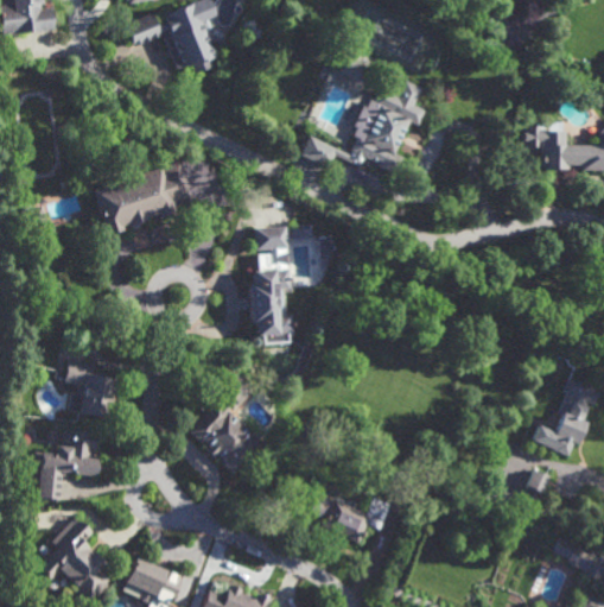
[(45,0),(45,4),(42,4),(43,8),(53,7),(57,29),(4,36),(0,6),(1,5),(0,0),(45,0)]
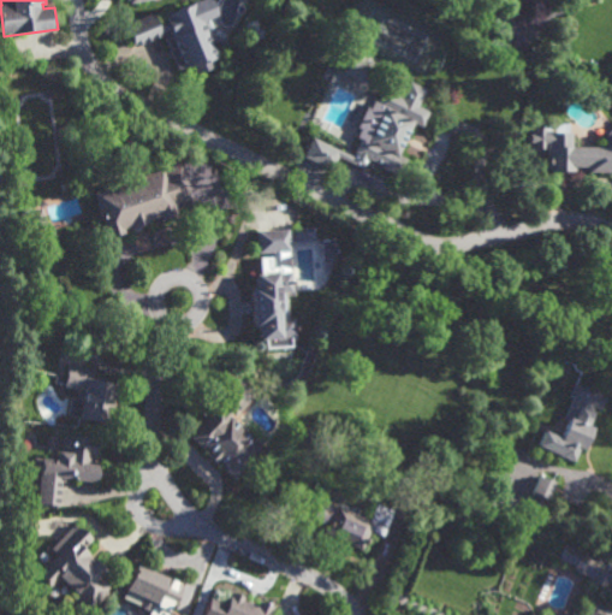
[(211,21),(206,23),(221,57),(213,60),(217,66),(198,75),(195,64),(183,70),(168,39),(177,35),(174,28),(164,33),(165,35),(138,47),(129,25),(156,13),(161,24),(171,19),(170,16),(185,9),(185,7),(191,5),(191,6),(201,1),(211,21)]
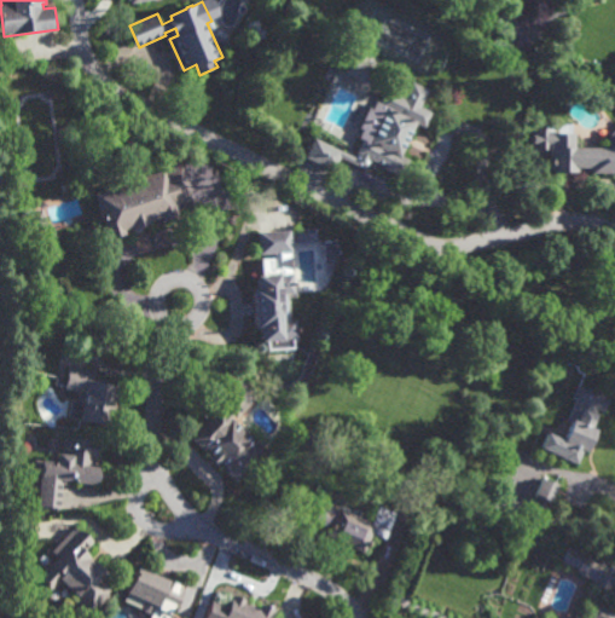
[(492,17),(502,33),(512,26),(527,50),(544,39),(527,12),(510,23),(503,11),(492,17)]
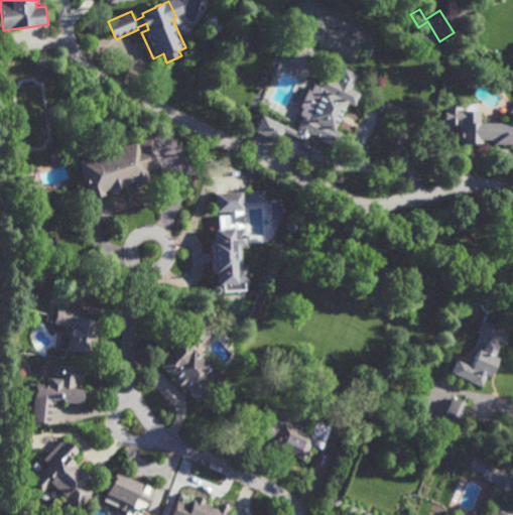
[(308,69),(287,58),(293,46),(313,56),(308,69)]
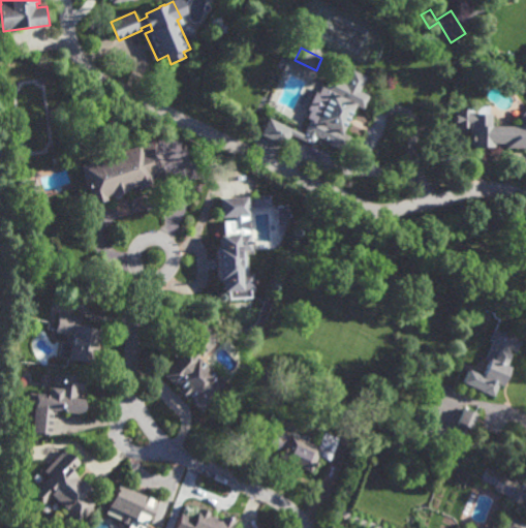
[(362,90),(372,95),(365,110),(358,105),(344,132),(352,136),(344,152),(330,144),(330,143),(318,136),(314,145),(292,134),(287,145),(263,133),(271,117),(305,133),(306,130),(312,117),(317,120),(331,92),(325,89),(332,75),(347,83),(353,68),(368,75),(362,90)]
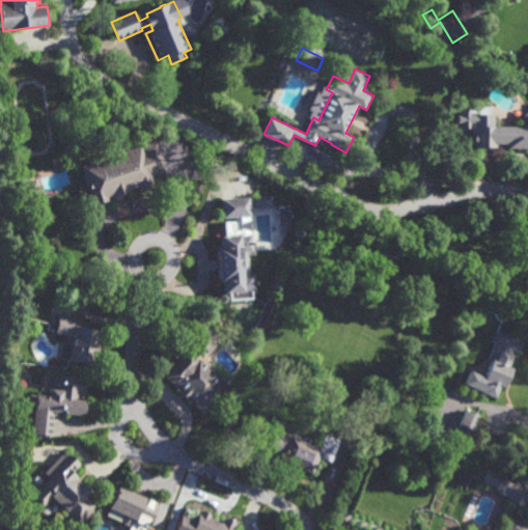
[(527,147),(509,147),(509,143),(499,143),(499,147),(473,146),(473,140),(472,140),(472,136),(473,136),(473,132),(456,132),(457,106),(472,106),(472,112),(480,112),(480,114),(496,114),(496,126),(525,126),(526,116),(527,115),(527,147)]
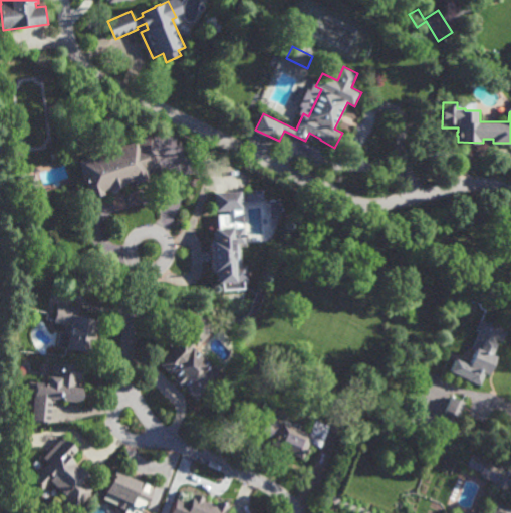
[(165,171),(149,176),(151,181),(136,185),(135,181),(124,184),(125,186),(112,191),(111,189),(104,191),(105,195),(92,200),(86,184),(84,185),(83,180),(85,179),(79,161),(138,142),(154,137),(165,171)]
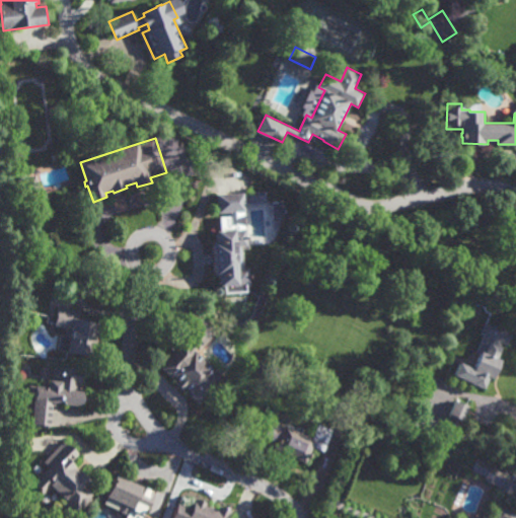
[(27,197),(22,180),(38,175),(43,192),(27,197)]
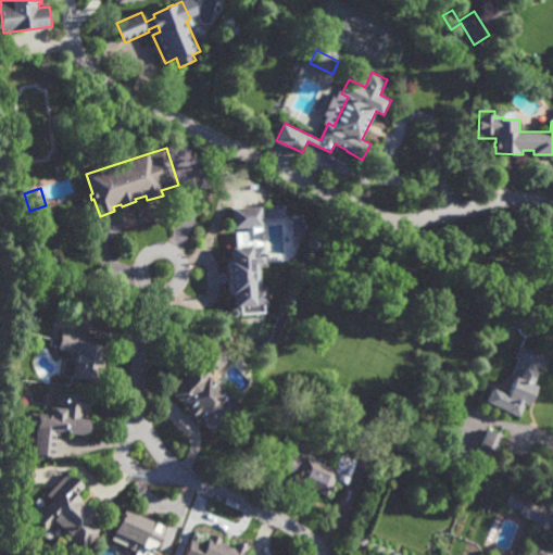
[(268,218),(268,206),(287,205),(287,217),(268,218)]
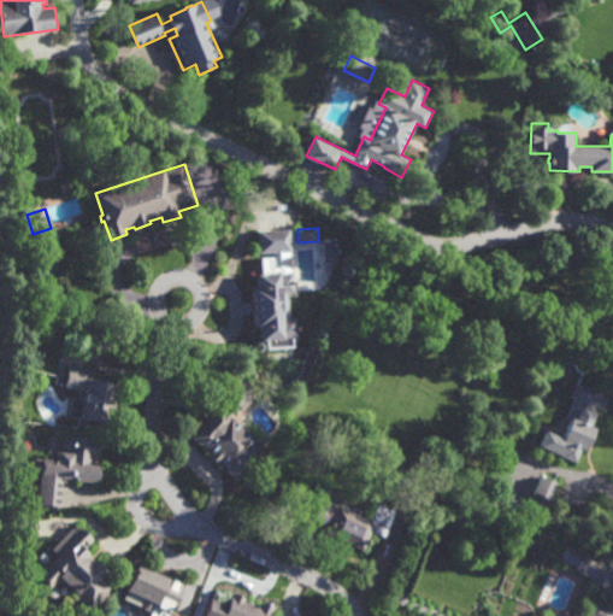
[(286,274),(295,274),(296,293),(289,293),(290,320),(298,320),(299,339),(295,339),(295,348),(269,350),(267,341),(263,341),(261,328),(255,329),(254,288),(260,287),(259,275),(264,275),(264,258),(276,257),(276,268),(278,268),(278,252),(260,253),(260,232),(293,230),(293,252),(286,252),(286,274)]
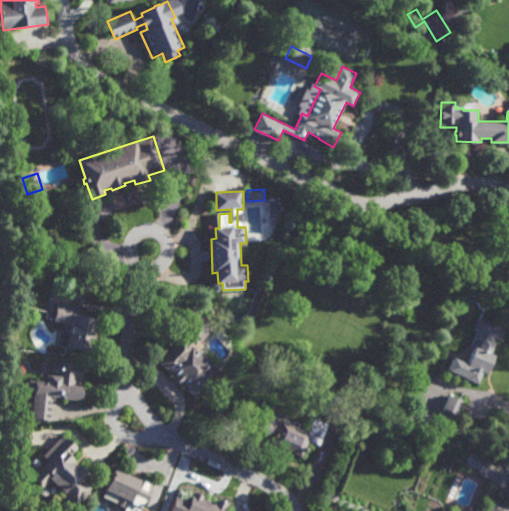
[(271,206),(271,216),(282,215),(281,205),(271,206)]
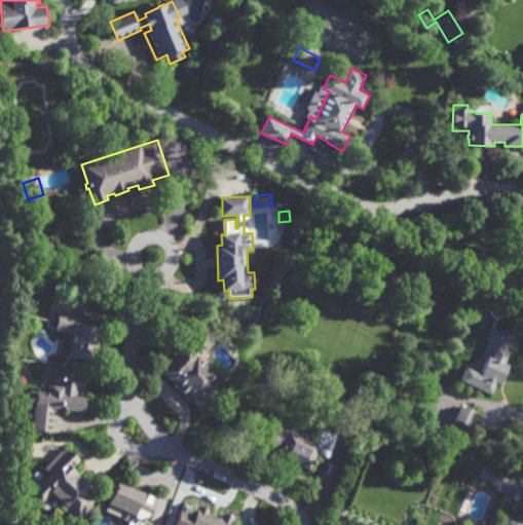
[(83,316),(82,326),(102,329),(97,363),(91,362),(91,364),(87,363),(87,362),(70,359),(70,358),(58,355),(60,343),(63,343),(64,340),(69,341),(69,338),(67,338),(68,333),(57,332),(59,312),(83,316)]
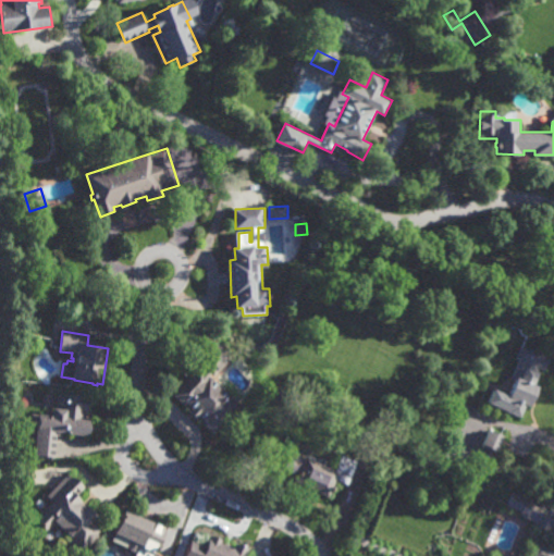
[(213,378),(212,375),(210,377),(241,407),(214,434),(202,423),(205,421),(200,417),(197,420),(189,412),(192,409),(187,405),(185,407),(174,395),(201,368),(205,371),(207,370),(196,360),(216,341),(233,358),(213,378)]
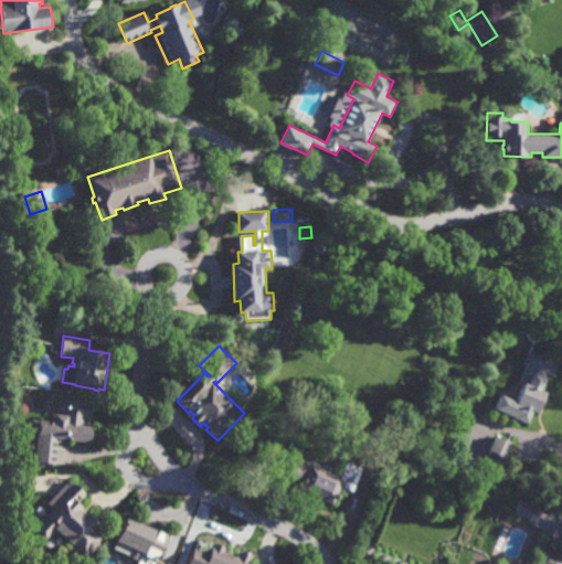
[(548,359),(549,357),(550,357),(549,359),(559,364),(553,376),(549,375),(548,378),(550,379),(544,391),(549,393),(544,401),(547,401),(541,415),(537,413),(531,425),(504,412),(502,416),(496,413),(504,396),(518,403),(526,386),(521,384),(530,366),(526,364),(532,351),(548,359)]
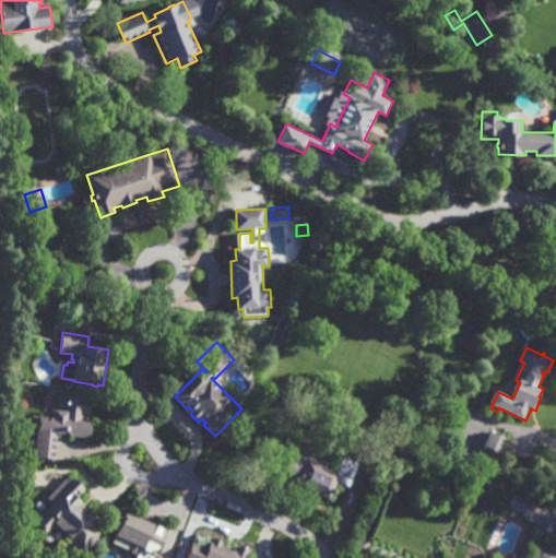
[(91,400),(89,423),(92,423),(91,439),(59,436),(57,461),(35,459),(35,456),(32,456),(34,434),(31,434),(31,429),(30,429),(31,419),(34,416),(49,418),(49,419),(55,420),(56,412),(66,413),(67,410),(61,408),(59,405),(60,400),(61,398),(67,399),(67,396),(91,400)]
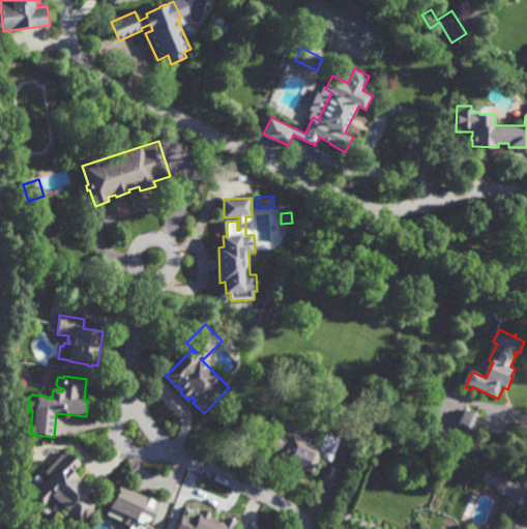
[(476,431),(473,430),(470,437),(469,437),(465,446),(456,443),(463,424),(462,424),(468,410),(482,416),(476,431)]
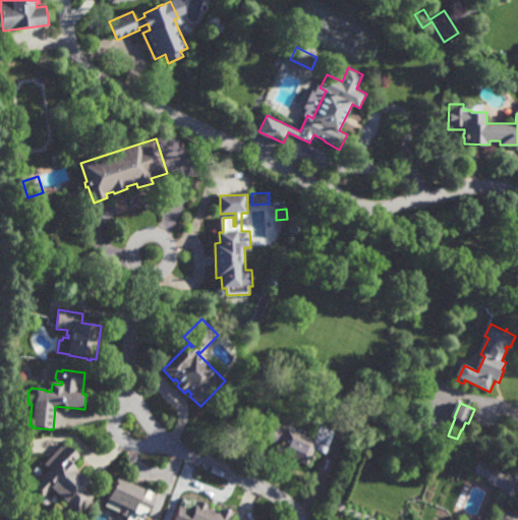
[(280,424),(281,422),(297,429),(301,428),(306,430),(307,435),(312,437),(319,423),(337,432),(326,457),(314,452),(311,458),(312,458),(311,462),(310,462),(308,467),(276,453),(279,446),(264,439),(271,421),(280,424)]
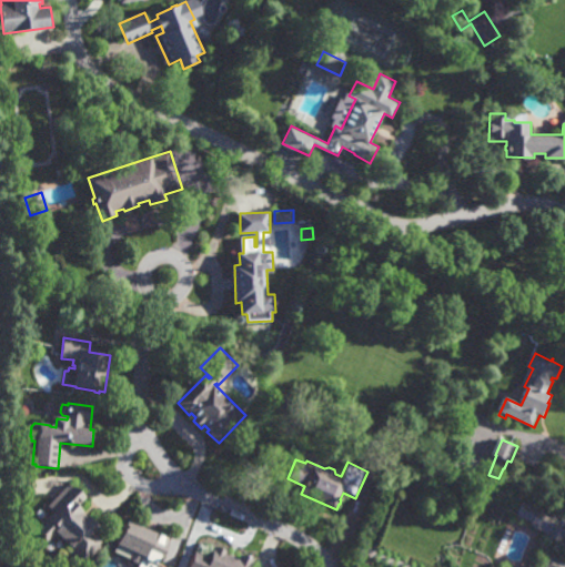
[(21,493),(19,483),(32,479),(36,489),(21,493)]
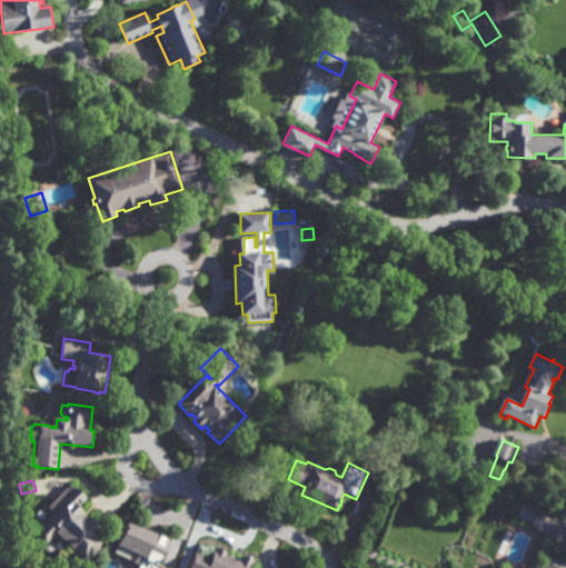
[(73,487),(75,486),(89,499),(80,508),(87,515),(86,517),(90,520),(100,529),(95,536),(103,545),(101,547),(103,550),(92,561),(90,559),(86,564),(79,557),(78,558),(72,552),(73,550),(57,535),(49,544),(38,532),(41,529),(40,528),(45,524),(46,525),(49,520),(50,521),(57,515),(53,512),(49,508),(71,486),(73,487)]
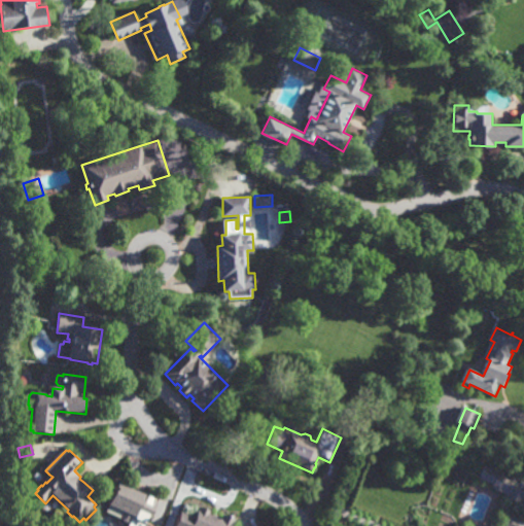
[(508,474),(507,476),(523,483),(523,503),(521,502),(520,504),(507,498),(509,494),(493,488),(495,485),(481,479),(482,475),(480,474),(483,467),(486,468),(487,465),(508,474)]
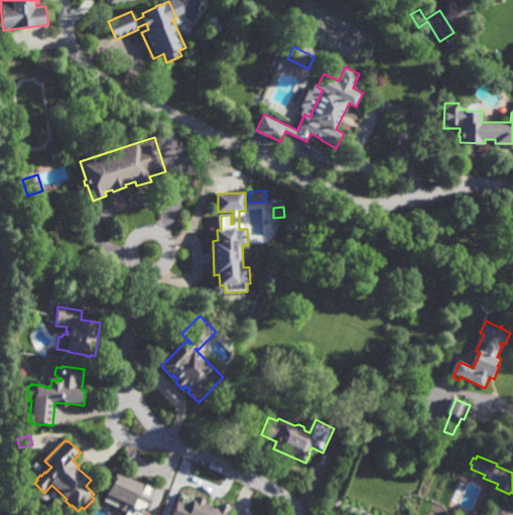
[(141,485),(142,484),(156,490),(144,514),(129,514),(130,512),(126,513),(119,510),(123,503),(108,497),(115,481),(114,481),(117,475),(141,485)]
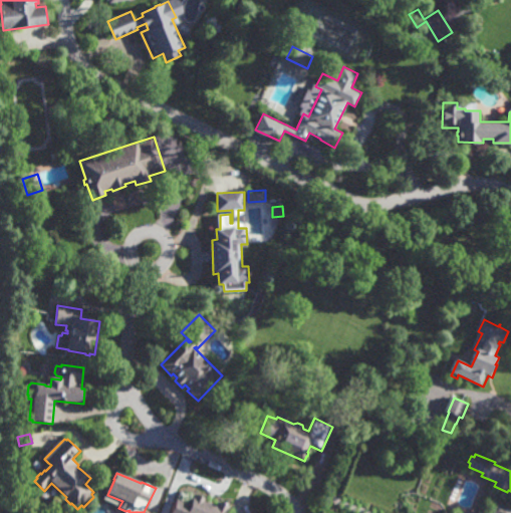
[(217,506),(219,503),(230,508),(228,512),(171,512),(177,500),(191,506),(195,495),(207,500),(206,502),(217,506)]
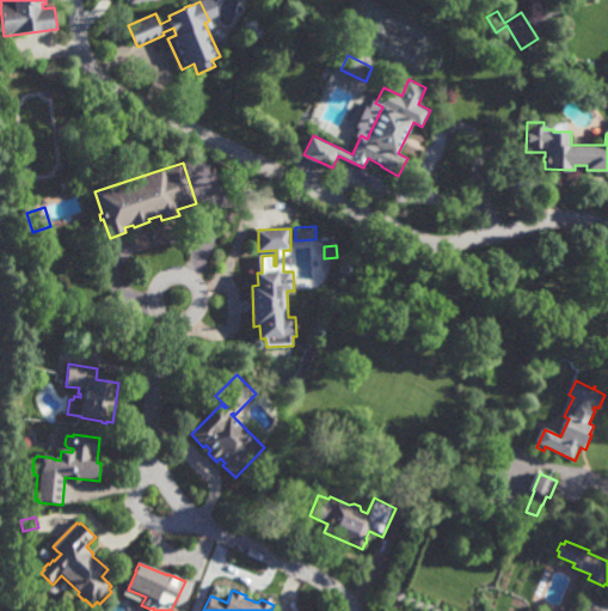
[(572,610),(584,610),(590,599),(606,605),(603,610),(572,610)]
